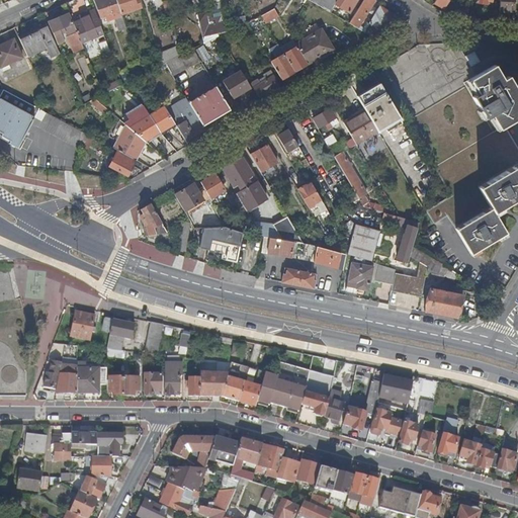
[(115,0),(93,0),(100,17),(111,13),(117,30),(125,28),(120,13),(115,0)]
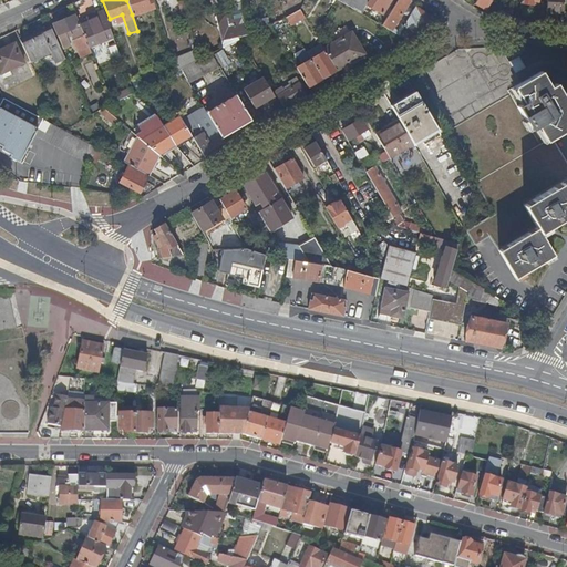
[(126,0),(132,14),(153,8),(150,0),(126,0)]
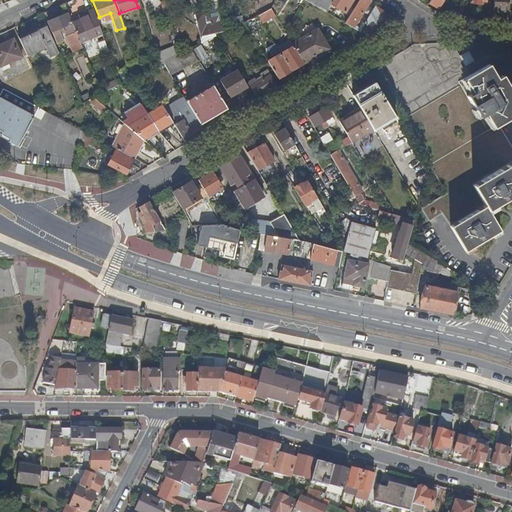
[(343,12),(350,0),(303,0),(325,12),(331,4),(343,12)]
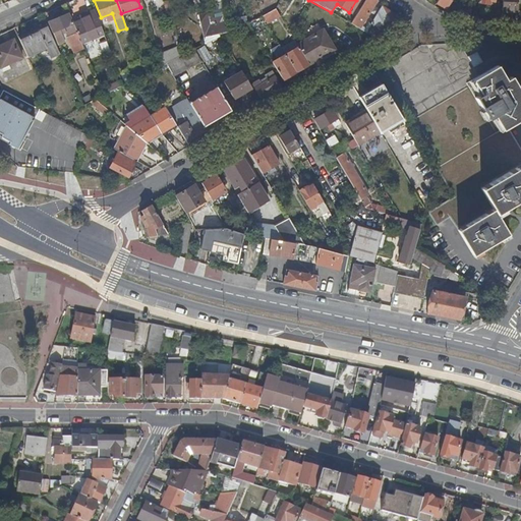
[(359,25),(377,0),(363,0),(350,22),(350,23),(358,27),(359,25)]
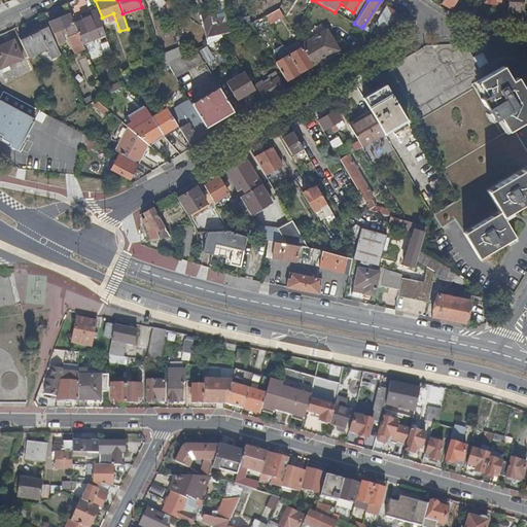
[(442,0),(440,3),(448,8),(450,8),(452,5),(454,1),(454,0),(442,0)]
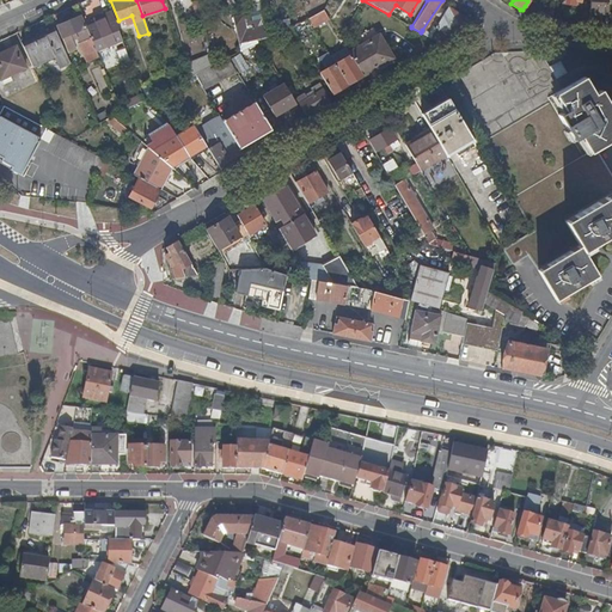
[(605,0),(588,0),(588,12),(605,12),(605,0)]
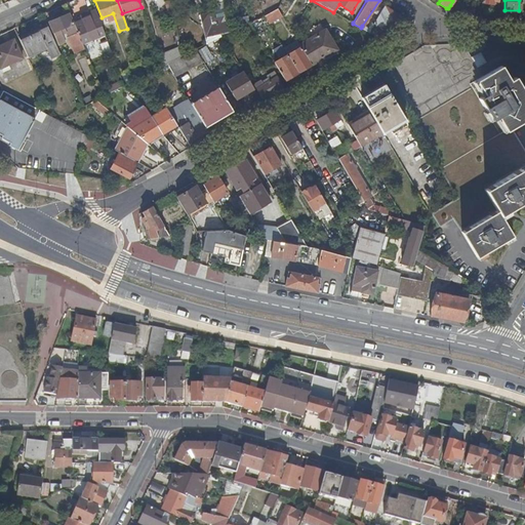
[(216,16),(226,15),(223,2),(215,3),(217,9),(215,10),(216,16)]
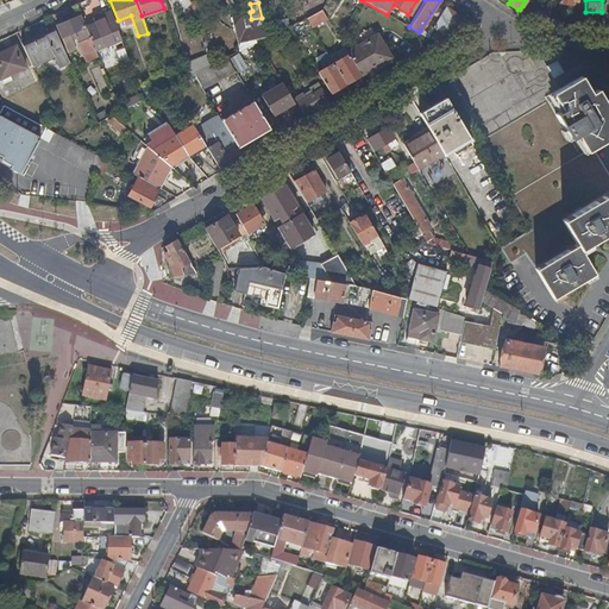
[(463,18),(446,7),(433,27),(435,29),(429,38),(438,43),(444,35),(447,37),(464,27),(463,18)]
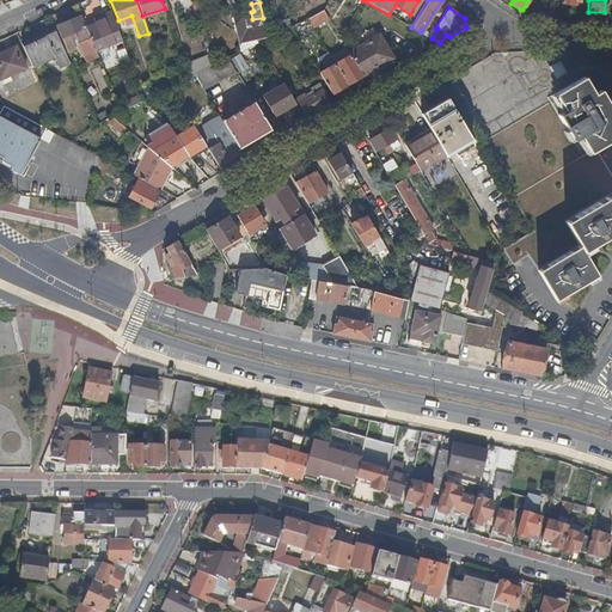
[(96,22),(85,25),(90,37),(96,49),(121,38),(110,10),(93,16),(96,22)]
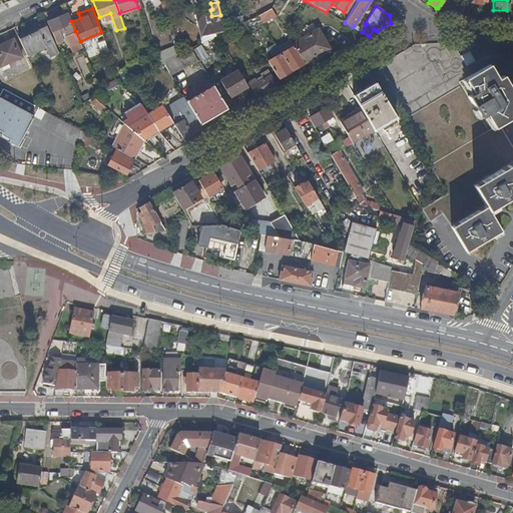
[(262,22),(275,15),(271,8),(257,14),(262,22)]
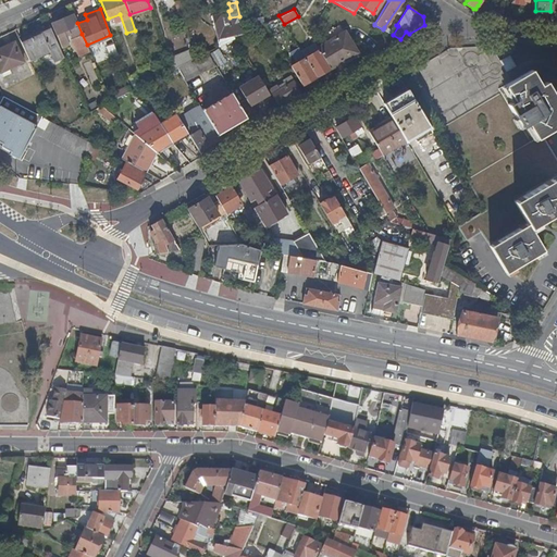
[(77,23),(73,12),(51,22),(59,37),(65,35),(70,33),(67,27),(77,23)]
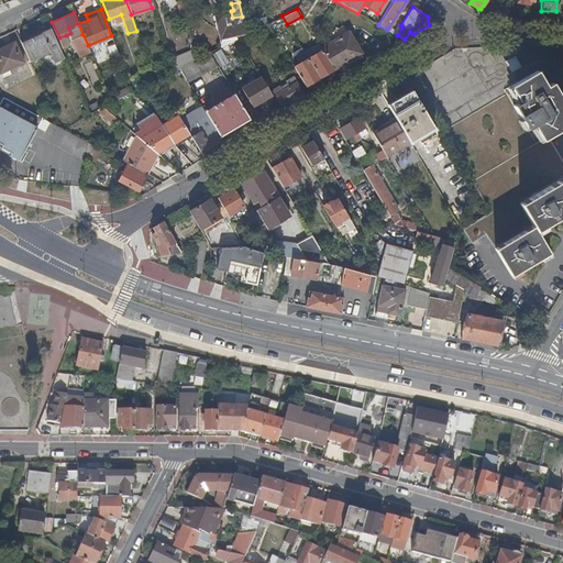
[(245,34),(242,17),(232,18),(224,20),(223,14),(214,15),(221,47),(238,39),(236,36),(245,34)]
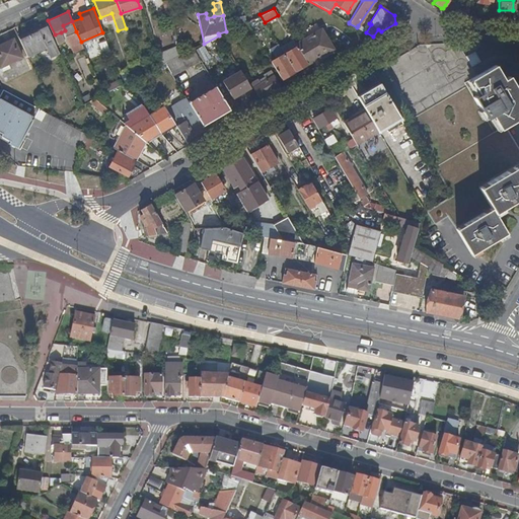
[(246,21),(244,14),(235,17),(237,26),(246,21)]
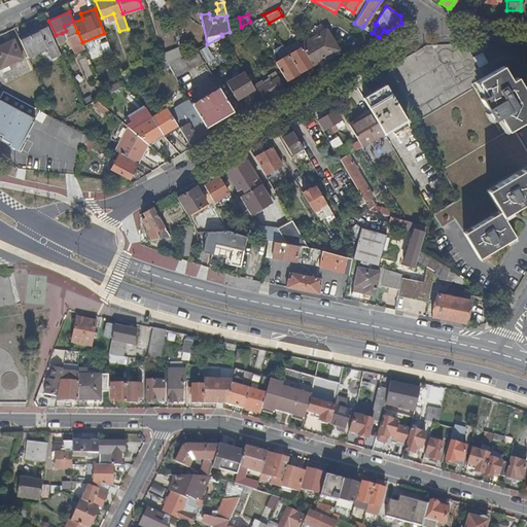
[(77,32),(73,22),(64,26),(66,31),(68,36),(77,32)]
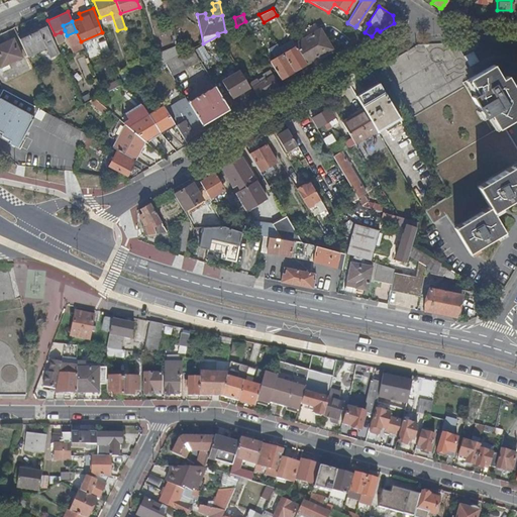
[(45,22),(18,35),(27,55),(45,46),(49,57),(59,53),(45,22)]
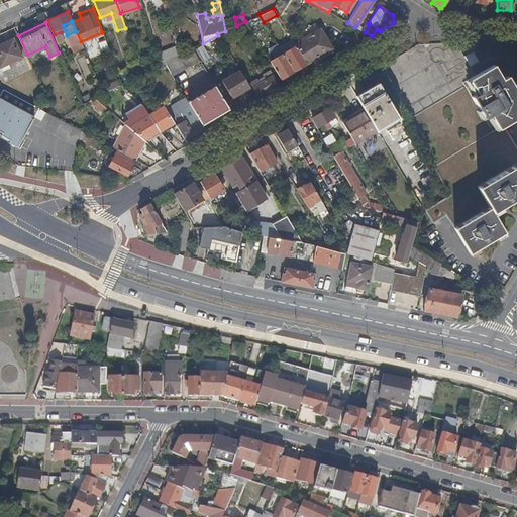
[(318,28),(294,43),(306,63),(330,47),(318,28)]
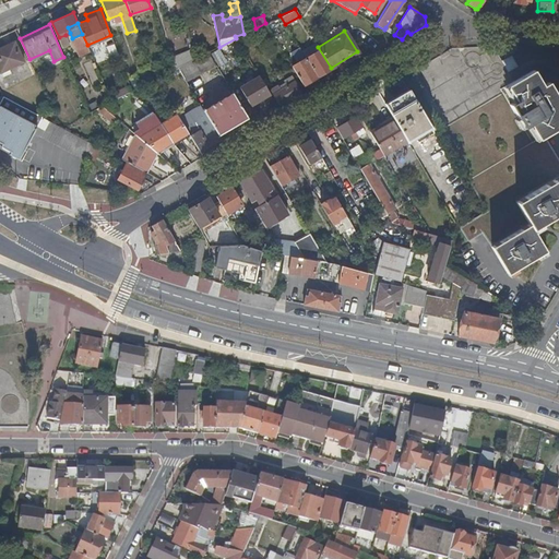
[(87,45),(82,34),(72,38),(73,38),(79,55),(90,50),(87,45)]
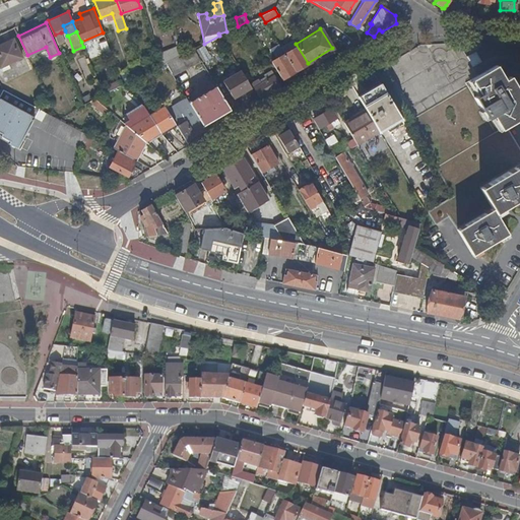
[(61,33),(55,35),(59,45),(66,42),(61,33)]
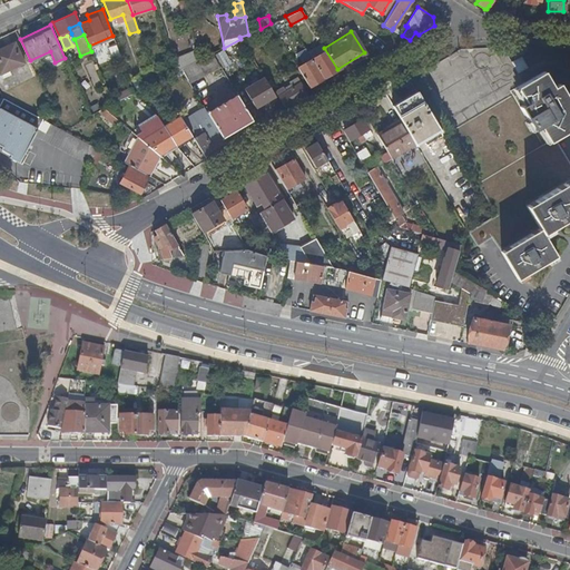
[(15,41),(0,48),(0,71),(1,72),(23,62),(15,41)]
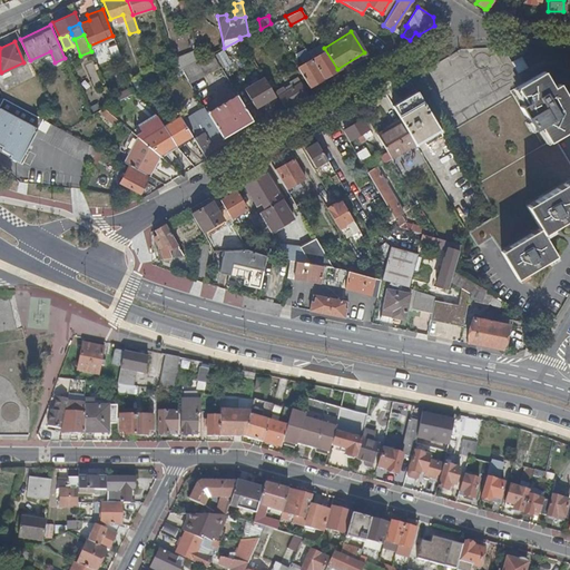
[(321,42),(307,51),(323,78),(337,69),(324,48),(321,42)]
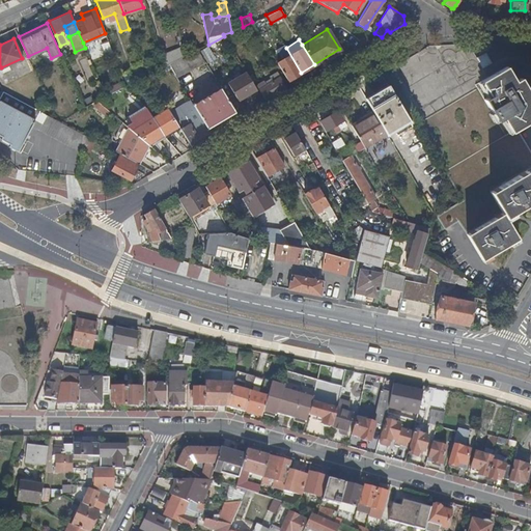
[(286,48),(284,45),(276,50),(281,57),(285,55),(287,56),(277,62),(287,80),(301,73),(286,48)]
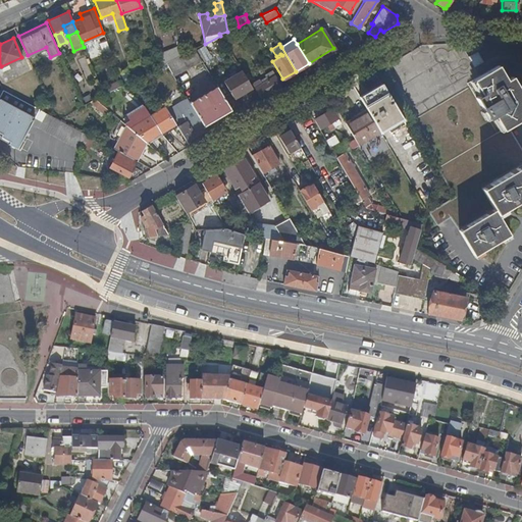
[(166,63),(183,55),(180,49),(160,57),(162,64),(166,63)]
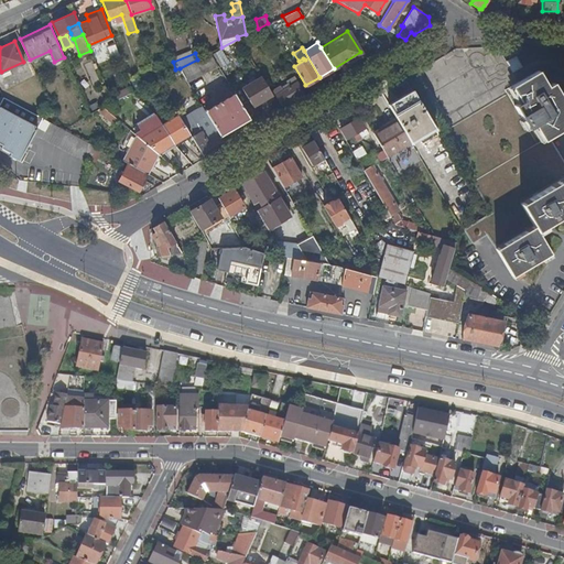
[(186,80),(217,65),(210,53),(197,60),(180,68),(186,80)]
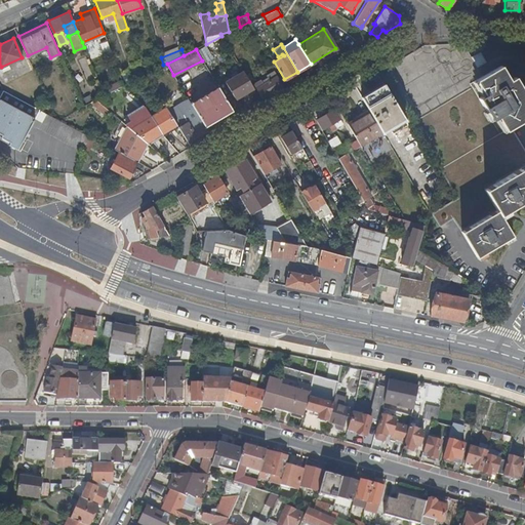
[(481,53),(472,58),(478,68),(486,63),(481,53)]
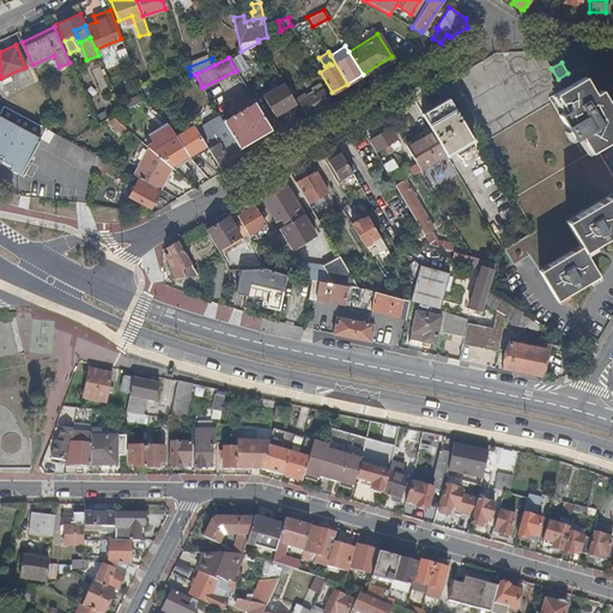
[(586,78),(556,95),(566,111),(559,116),(574,140),(581,137),(590,153),(598,149),(596,146),(602,141),(605,145),(612,139),(612,123),(610,119),(612,116),(612,109),(602,91),(595,95),(586,78)]
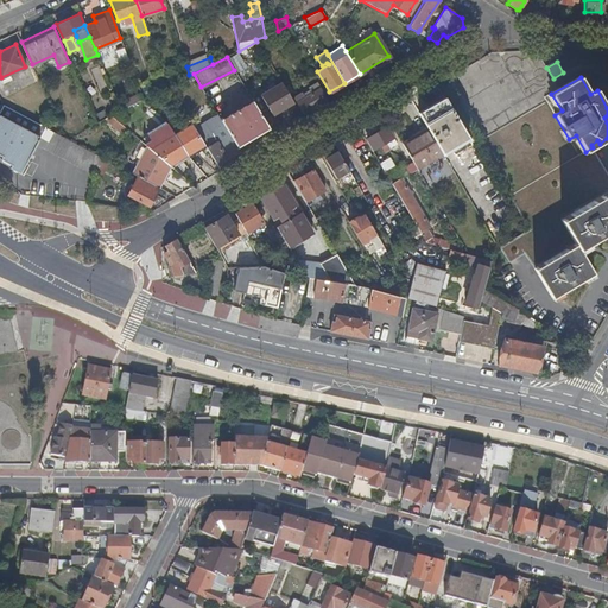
[(293,102),(282,82),(261,94),(273,114),(264,120),(270,127),(272,132),(283,126),(276,113),(293,102)]
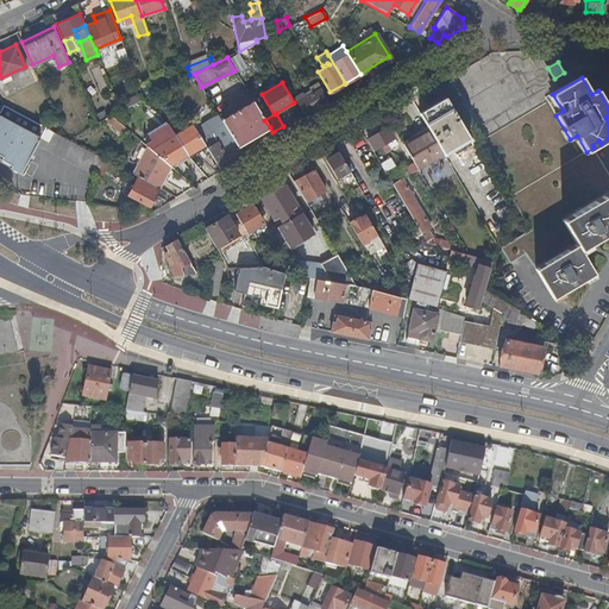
[(309,87),(313,93),(321,88),(318,82),(309,87)]
